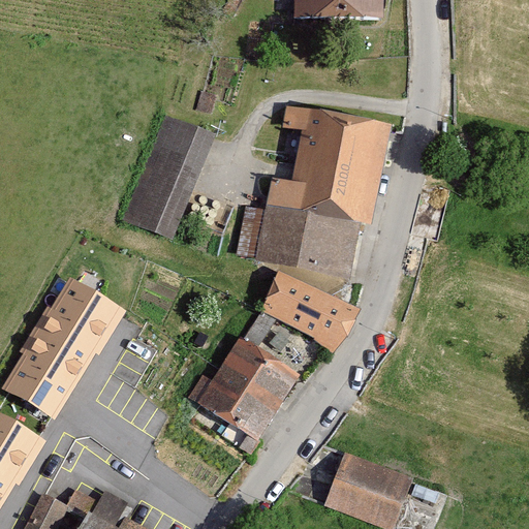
[(385,22),(384,0),(293,0),(294,20),(385,22)]
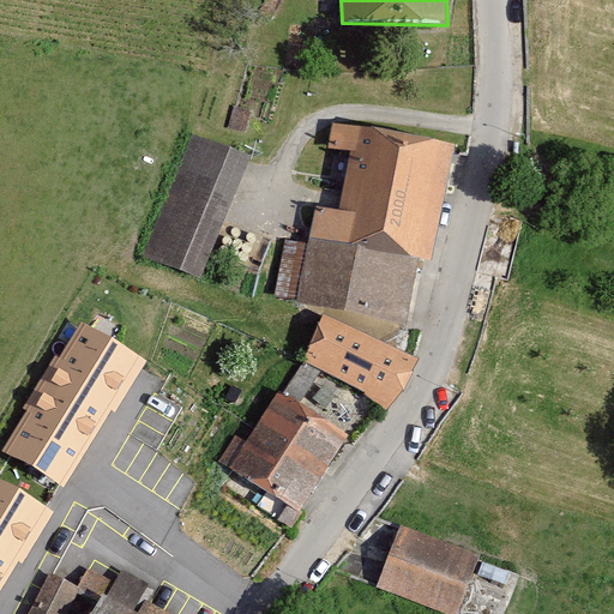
[(299,309),(408,326),(419,260),(437,263),(456,144),(331,124),(326,151),(351,155),(342,211),(315,206),(299,309)]
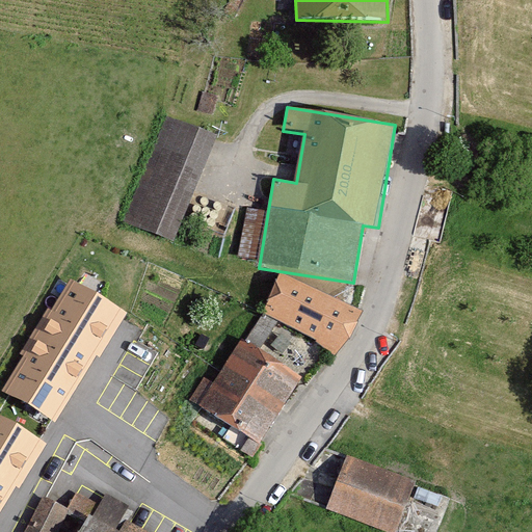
[(178,238),(216,135),(165,116),(127,219),(178,238)]
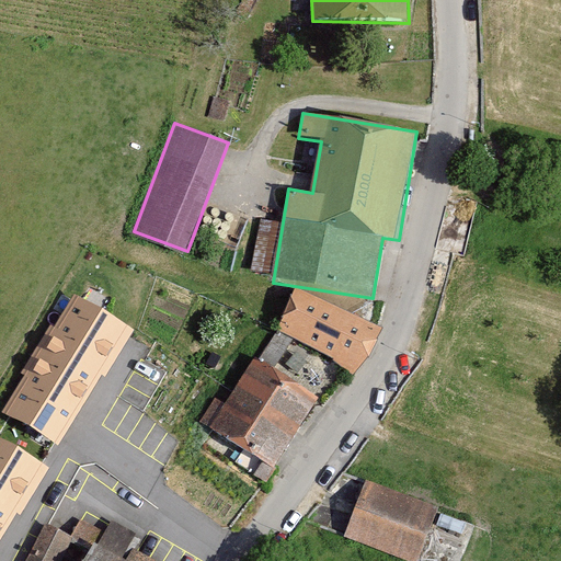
[(359,373),(381,328),(301,288),(278,333),(359,373)]
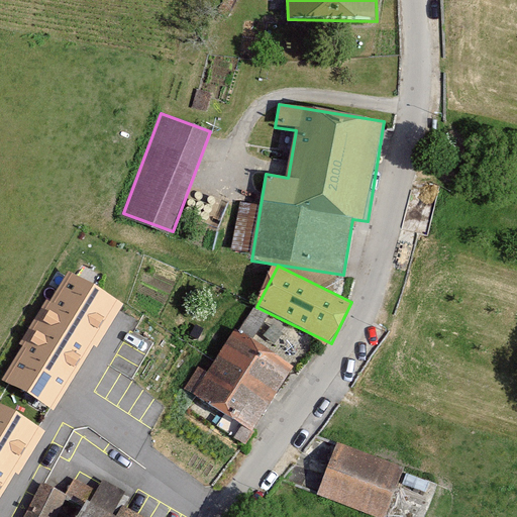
[(115,295),(68,267),(5,372),(53,400),(115,295)]
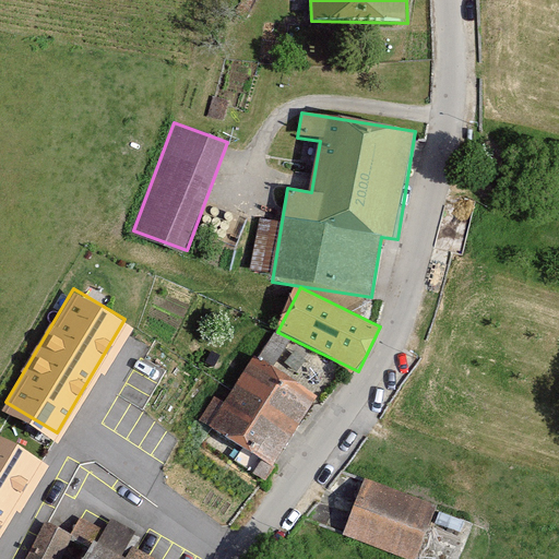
[(210,427),(273,466),(319,394),(256,354),(210,427)]
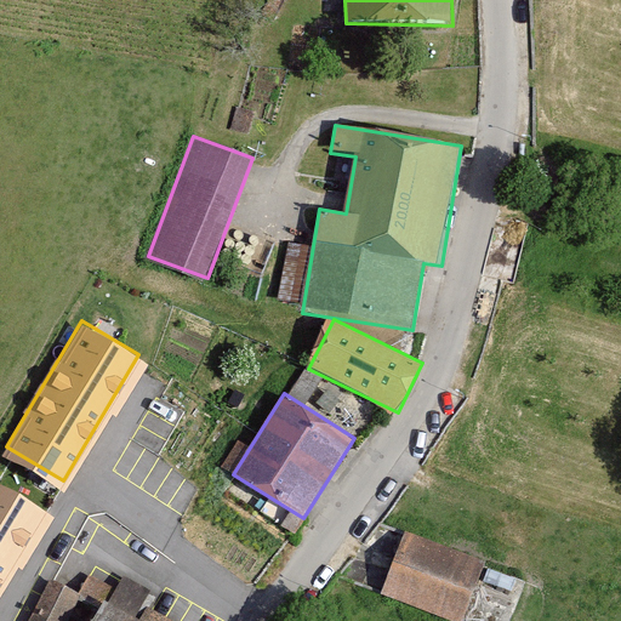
[(0,588),(49,511),(0,480),(0,588)]
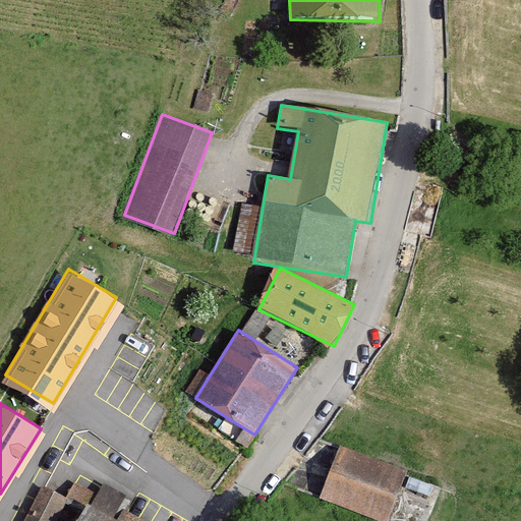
[(320,502),(371,520),(388,520),(406,471),(340,447),(320,502)]
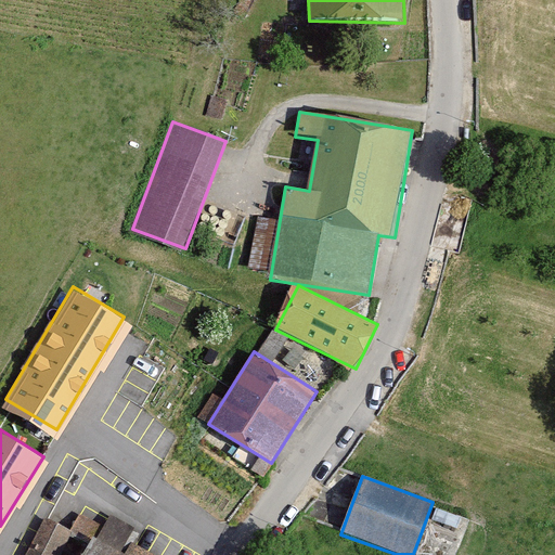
[(82,550),(100,521),(85,512),(67,540),(82,550)]
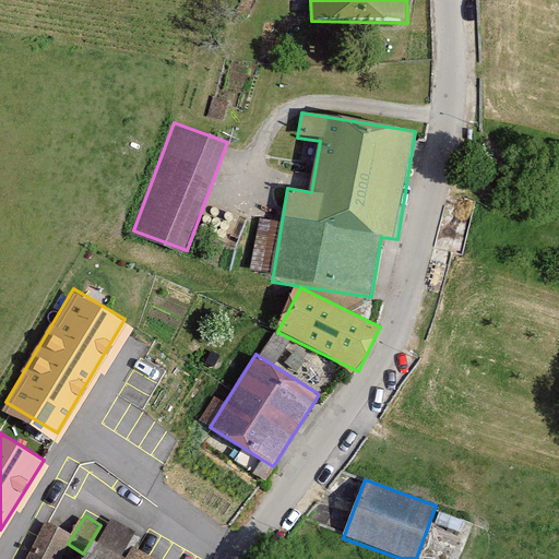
[(61,558),(72,528),(43,519),(30,558),(61,558)]
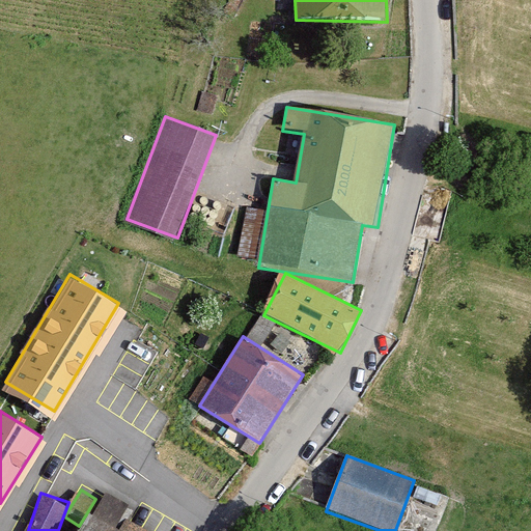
[(80,530),(119,530),(89,514),(80,530)]
